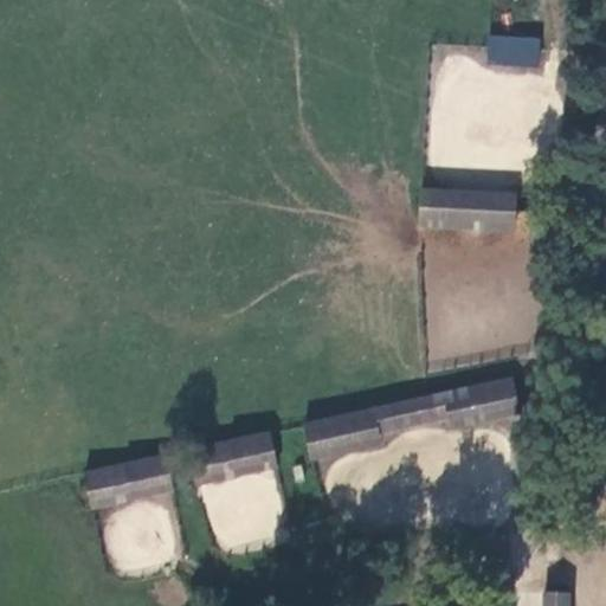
[(487,64),(540,65),(541,37),(488,34),(487,64)]
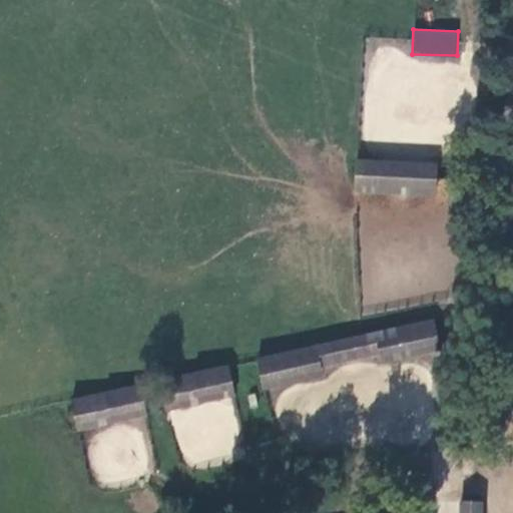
[(457,169),(463,118),(439,114),(434,167),(457,169)]
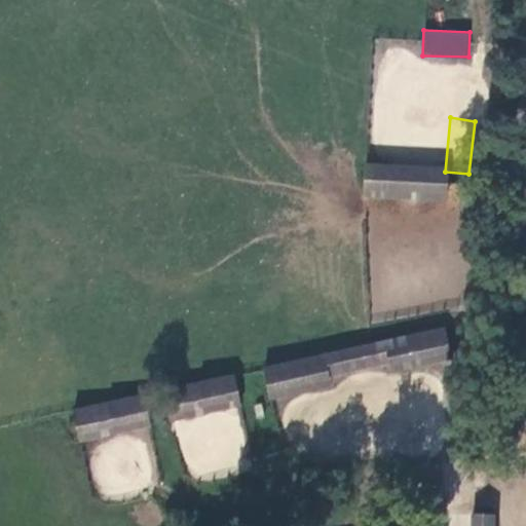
[(423,149),(346,143),(344,177),(420,183),(423,149)]
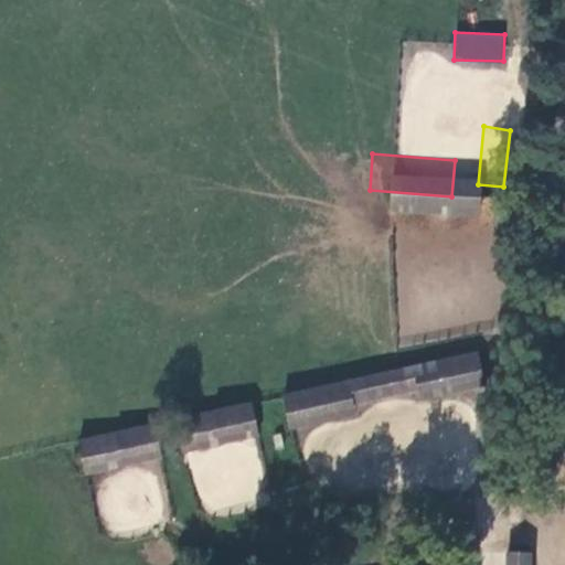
[(501,220),(503,187),(478,184),(476,217),(501,220)]
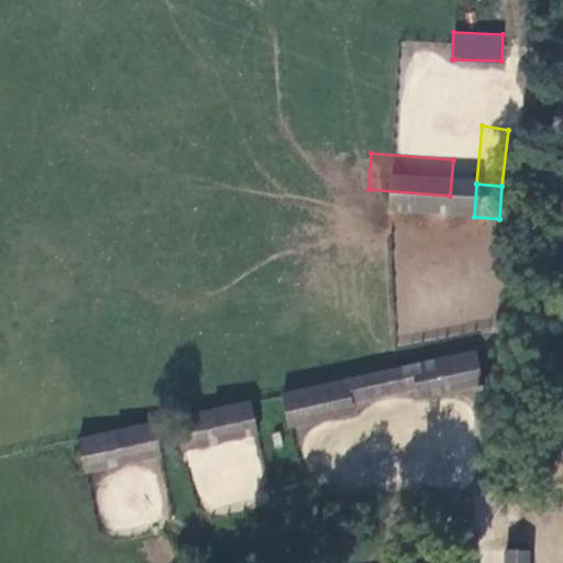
[(459,326),(265,366),(273,397),(334,384),(331,374),(398,360),(400,372),(466,357),(459,326)]
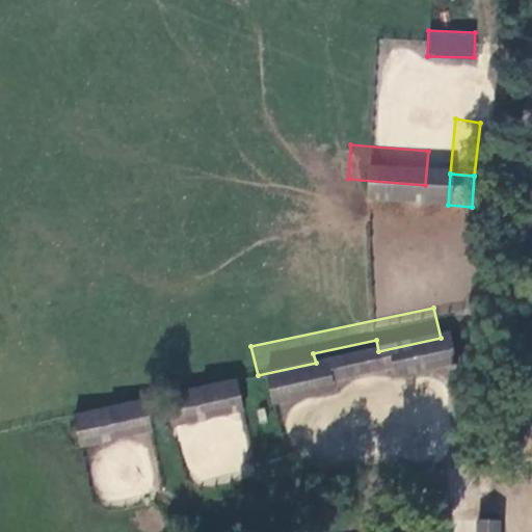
[(238,379),(170,391),(185,482),(254,471),(238,379)]
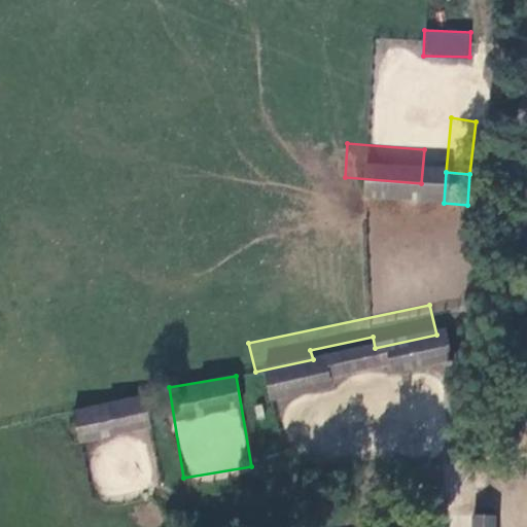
[(71,408),(76,441),(149,428),(143,395),(71,408)]
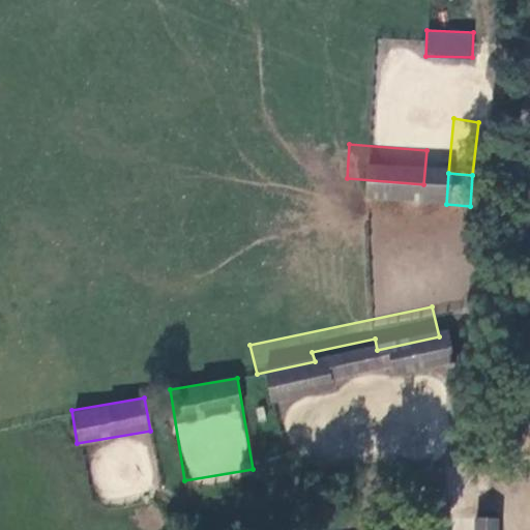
[(493,529),(494,516),(476,514),(475,529),(493,529)]
